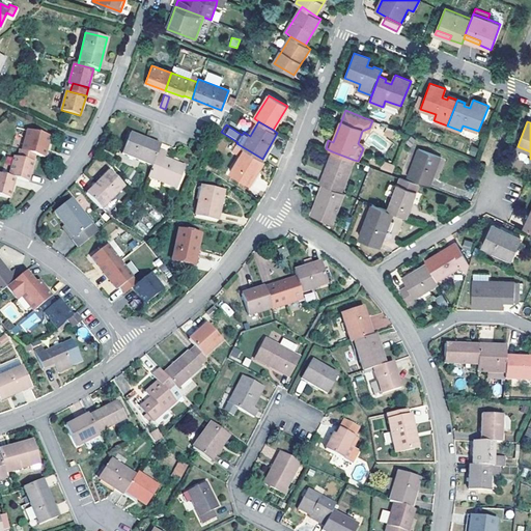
[(395,130),(386,126),(383,133),(393,136),(395,130)]
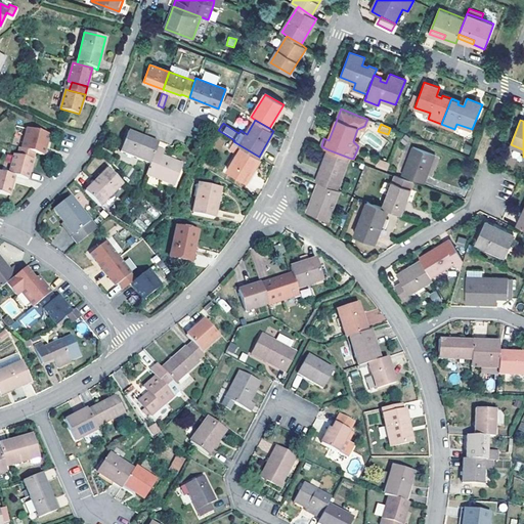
[(23,148),(35,151),(44,155),(49,135),(28,129),(23,148)]
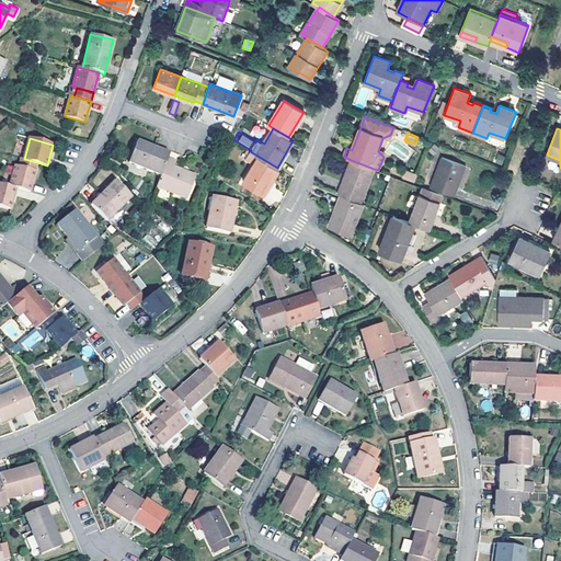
[(167,159),(169,155),(137,141),(129,161),(161,174),(167,159)]
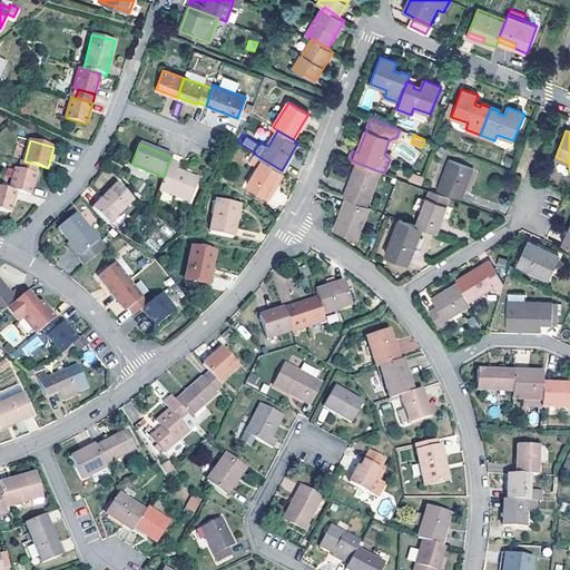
[(267,198),(284,172),(282,170),(254,154),(249,161),(258,167),(247,186),(267,198)]
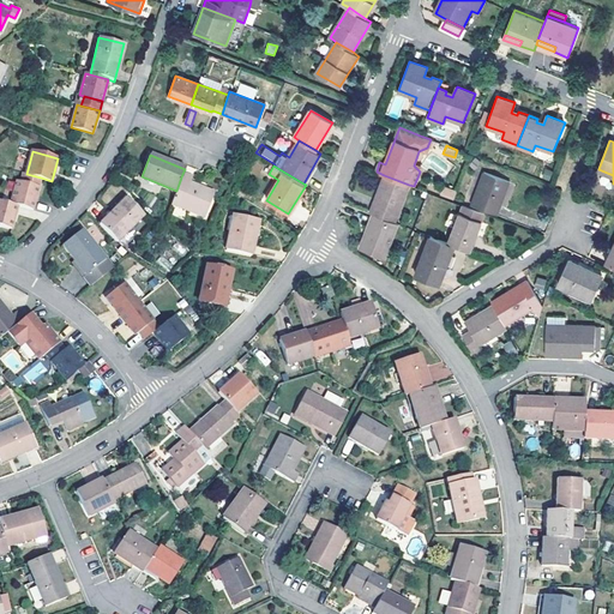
[(471,205),(497,215),(510,181),(485,172),(471,205)]
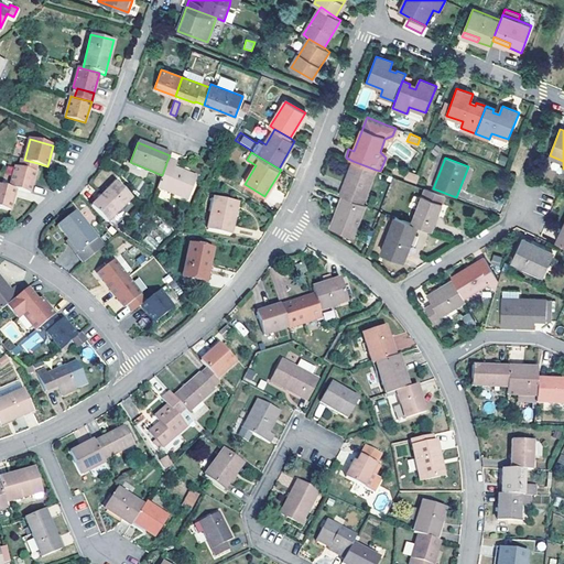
[(15,190),(30,193),(38,163),(24,160),(21,159),(19,167),(15,166),(10,187),(15,190)]
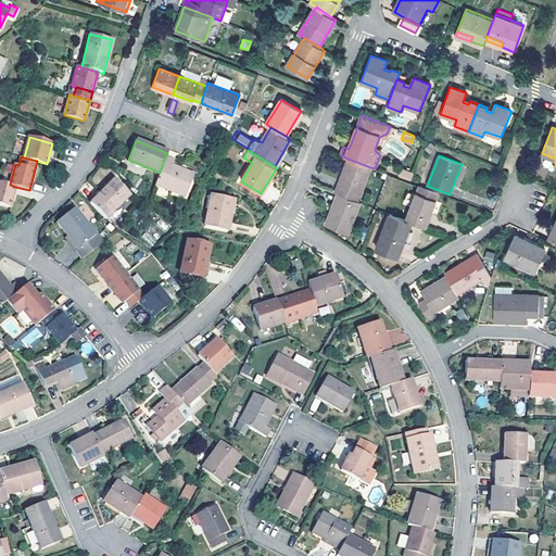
[(160,173),(155,184),(186,196),(194,175),(172,165),(173,162),(165,158),(160,173)]
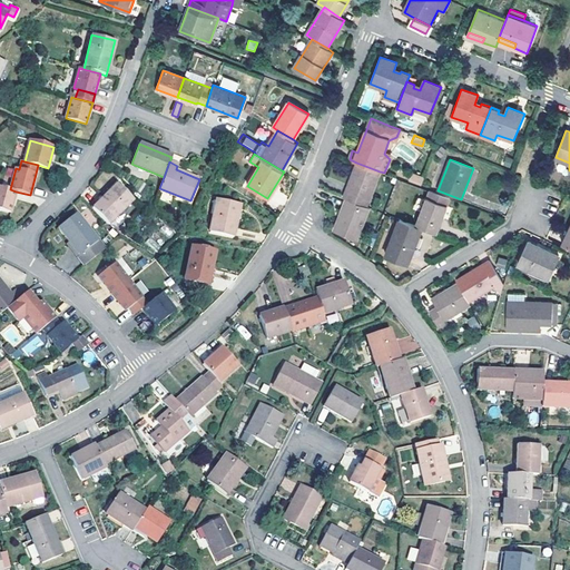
[(366,206),(380,172),(356,163),(344,197),(346,198),(366,206)]
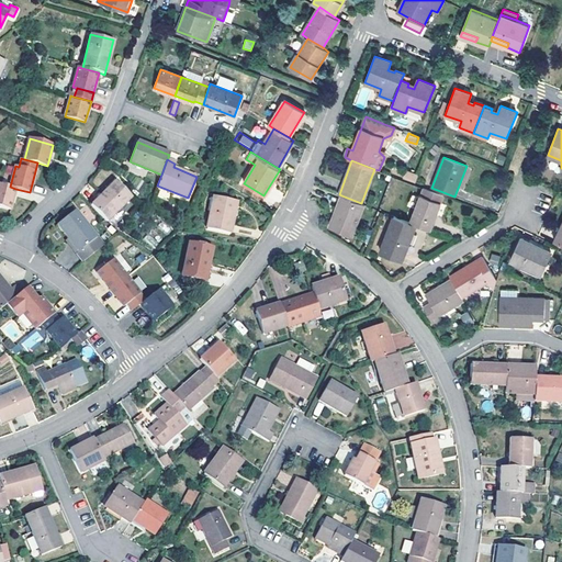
[(418,175),(406,170),(403,177),(416,181),(418,175)]
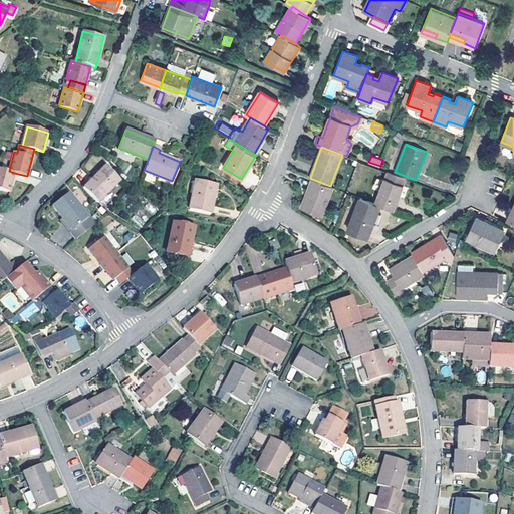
[(105,165),(83,188),(98,203),(120,180),(105,165)]
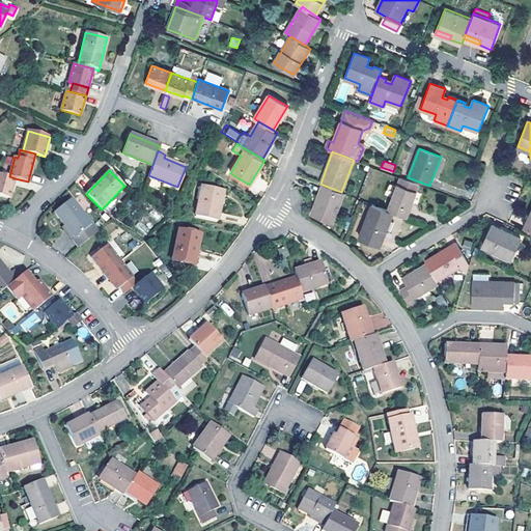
[(9,176),(0,173),(0,195),(9,198),(15,178),(9,176)]
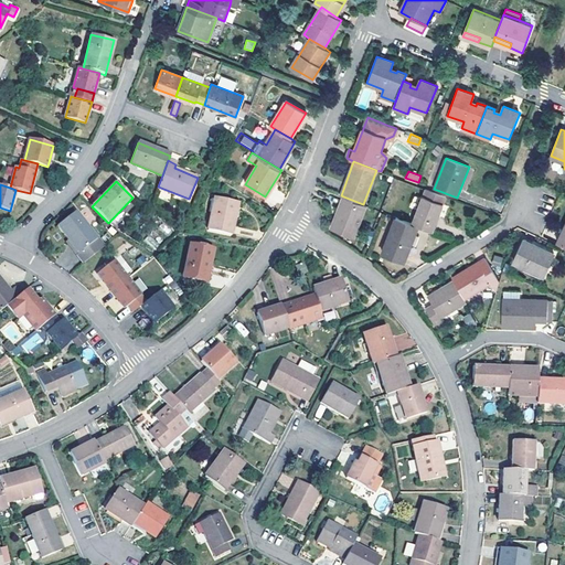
[(447,198),(425,189),(412,223),(418,226),(434,232),(447,198)]
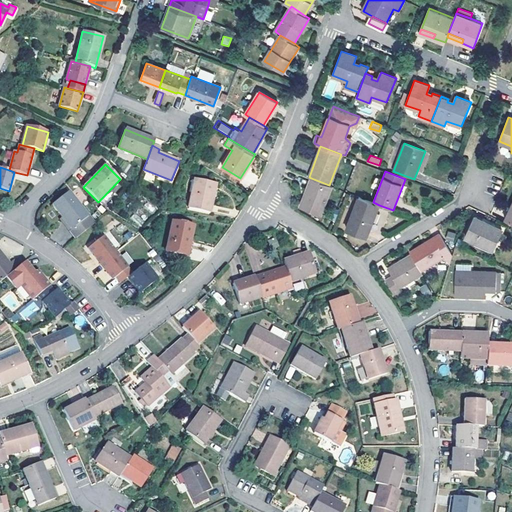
[(209,213),(215,183),(195,178),(189,208),(209,213)]
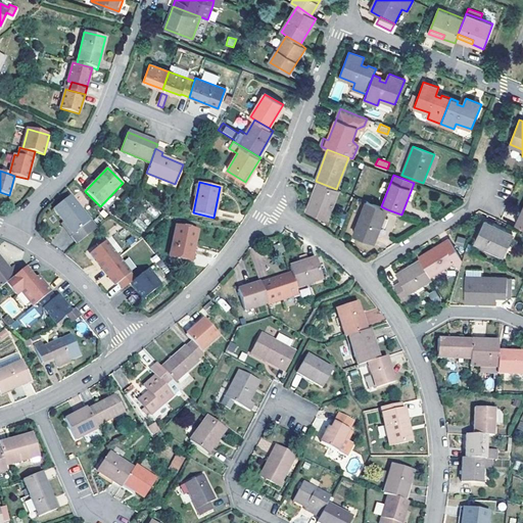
[(328,219),(338,190),(336,189),(318,182),(306,210),(328,219)]
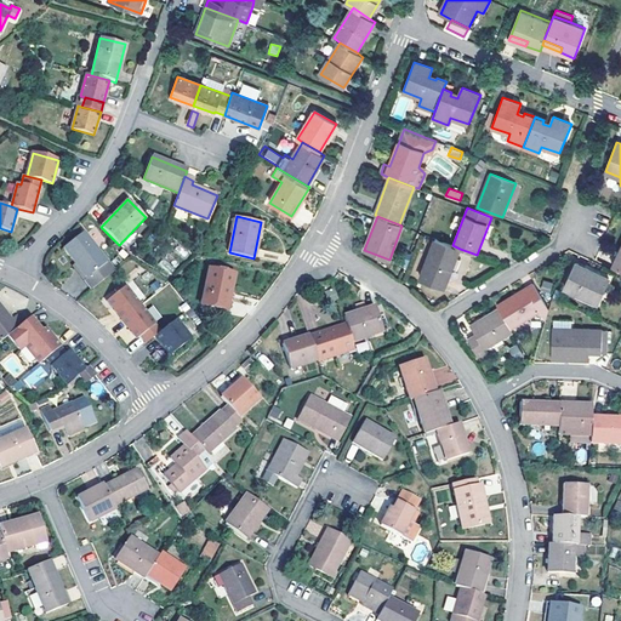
[(114,271),(84,233),(63,249),(86,278),(84,279),(92,290),(114,271)]
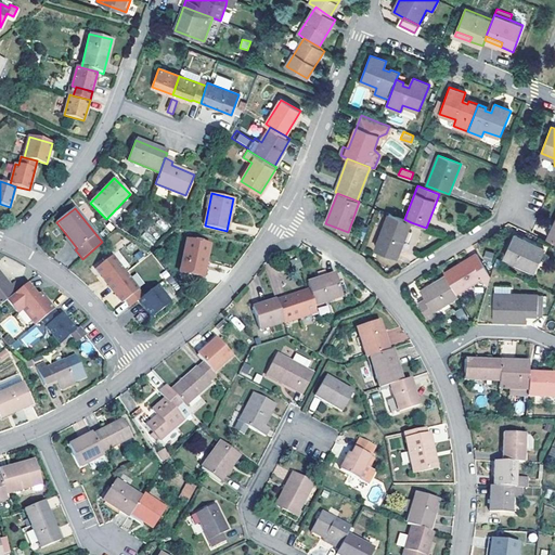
[(404,219),(388,214),(375,248),(398,257),(411,222),(404,219)]
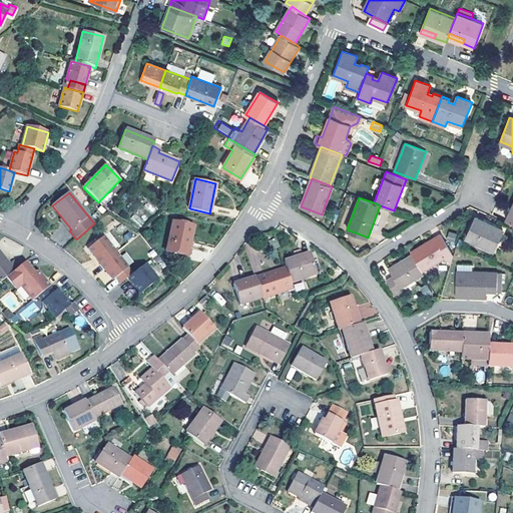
[(503,229),(476,217),(466,238),(493,250),(503,229)]
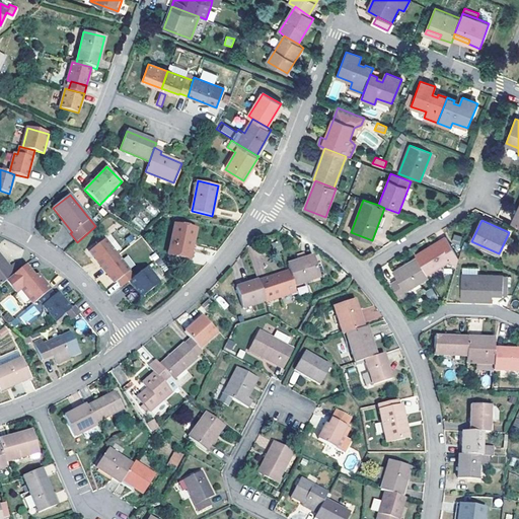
[(196,229),(175,224),(169,254),(189,258),(196,229)]
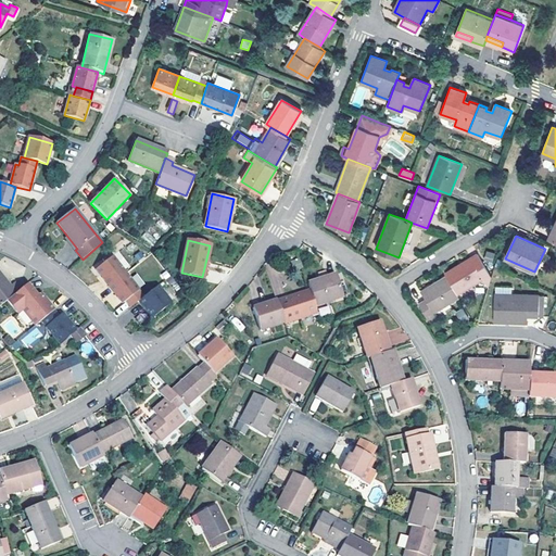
[(446,276),(457,294),(483,278),(489,287),(491,277),(477,254),(445,274),(446,276)]
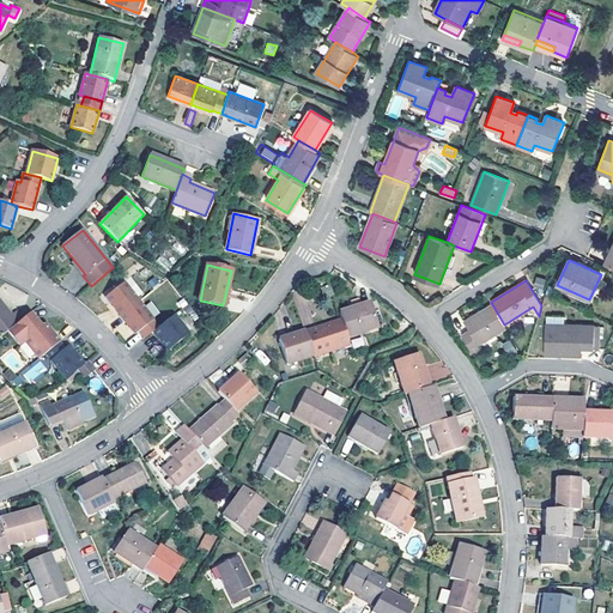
[(120,315),(138,301),(123,283),(105,297),(120,315)]
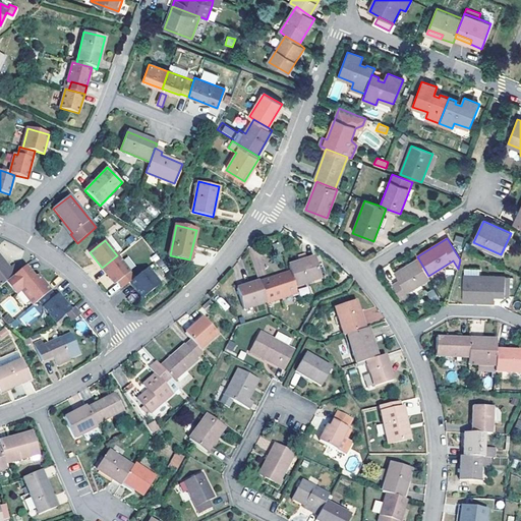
[(281,243),(274,245),(276,253),(284,251),(281,243)]
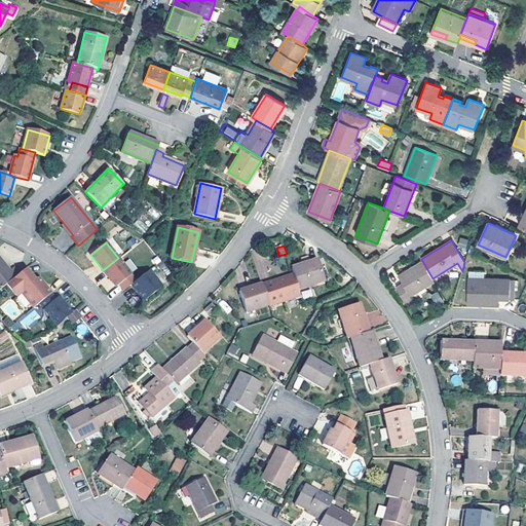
[(293,275),(298,290),(325,280),(317,260),(311,262),(309,257),(301,259),(303,264),(291,268),(293,275)]
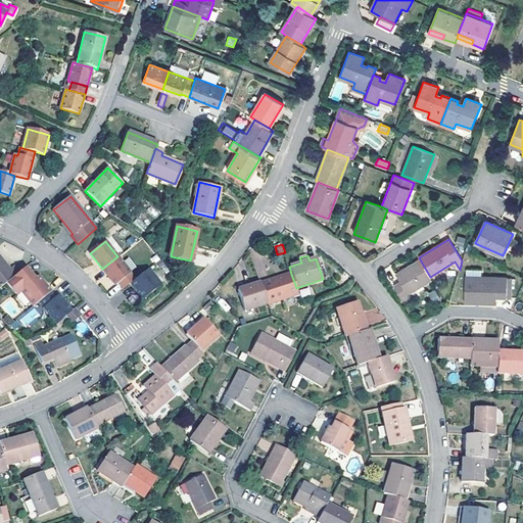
[(117,256),(102,269),(115,285),(119,283),(124,289),(131,283),(136,279),(117,256)]
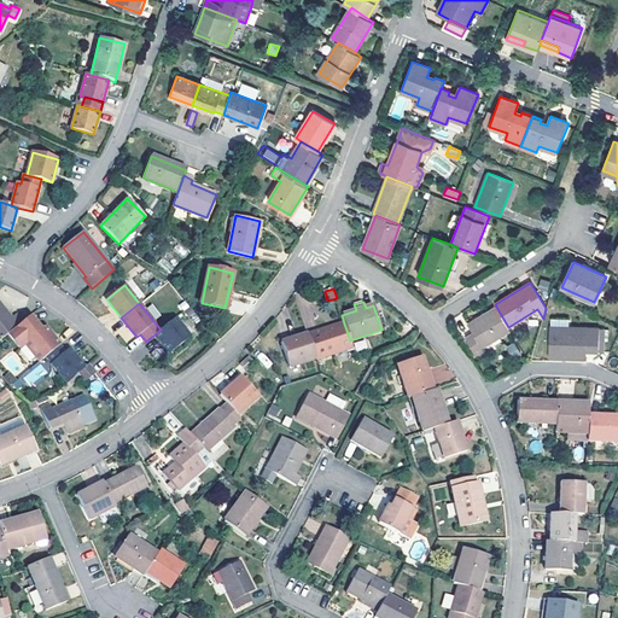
[(155,319),(161,315),(152,303),(147,308),(155,319)]
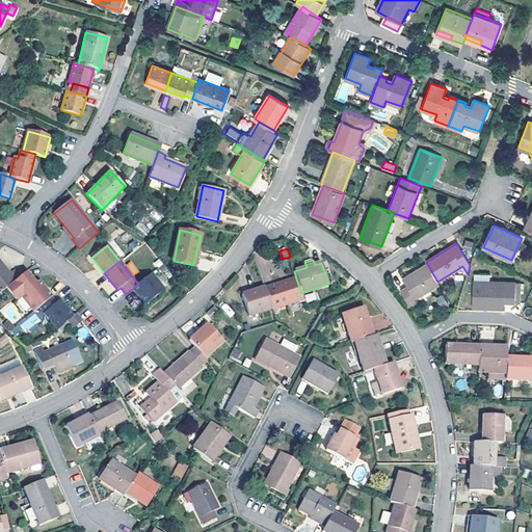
[(0,292),(6,287),(19,277),(12,271),(9,273),(0,262),(0,292)]
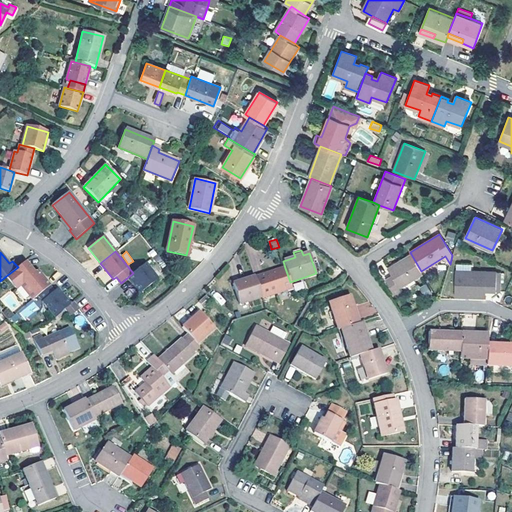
[(403,293),(399,287),(422,272),(421,271),(411,254),(388,269),(393,276),(386,280),(396,297),(403,293)]
